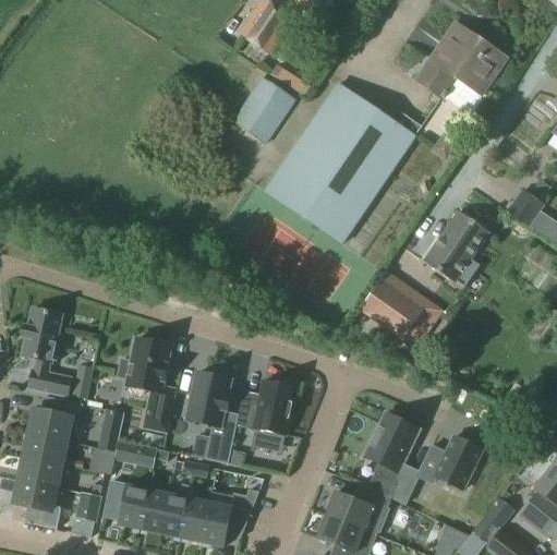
[(298,0),(317,13),(326,0),(298,0)]
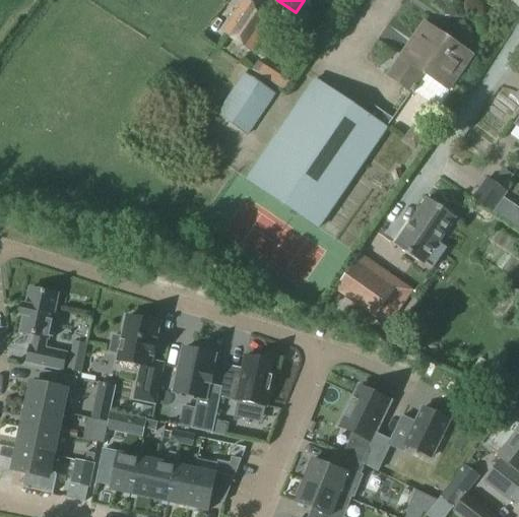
[(255,4),(233,37),(251,49),(273,16),(255,4)]
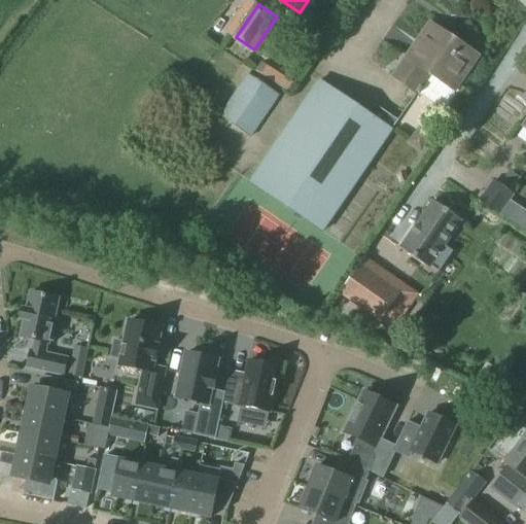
[(430,23),(394,75),(442,108),(455,89),(478,55),(430,23)]
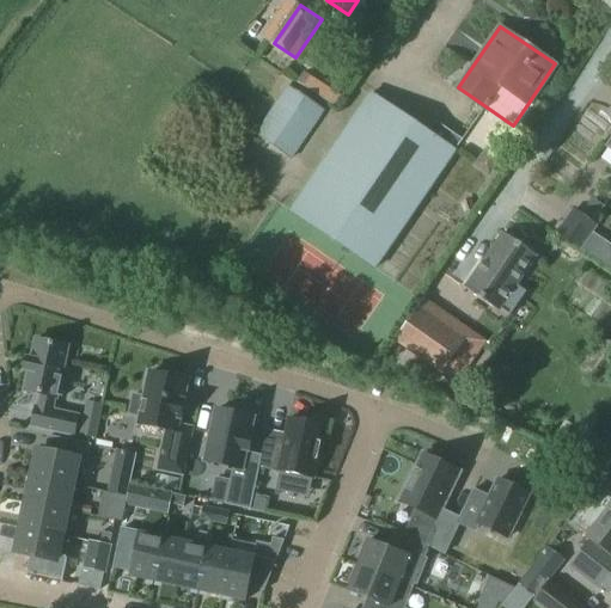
[(304,71),(298,80),(336,105),(343,96),(304,71)]
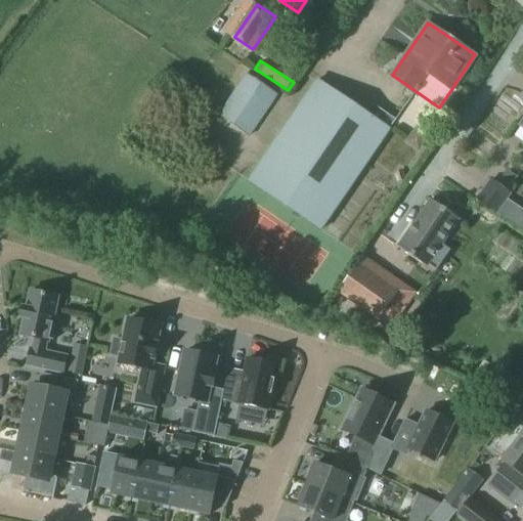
[(247,72),(219,113),(250,133),(277,92),(247,72)]
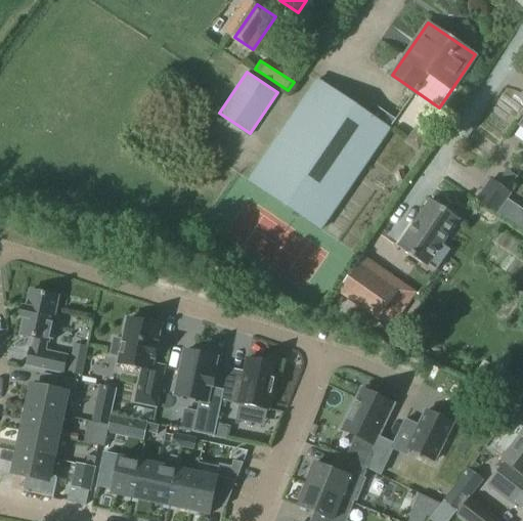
[(322,81),(253,182),(320,228),(395,118),(373,102),(366,112),(322,81)]
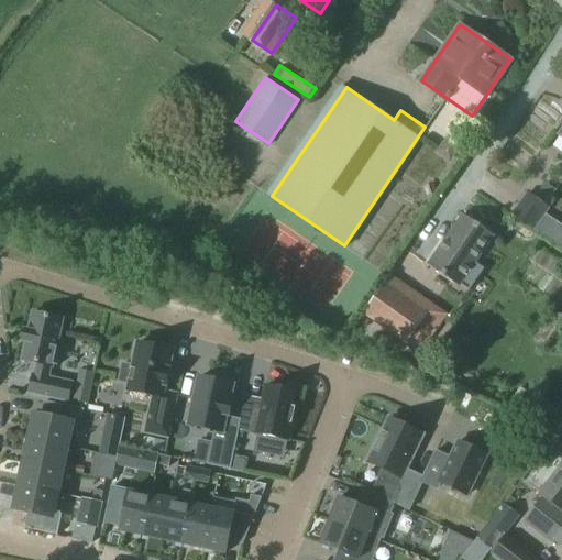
[(525,191),(510,212),(532,228),(547,206),(525,191)]
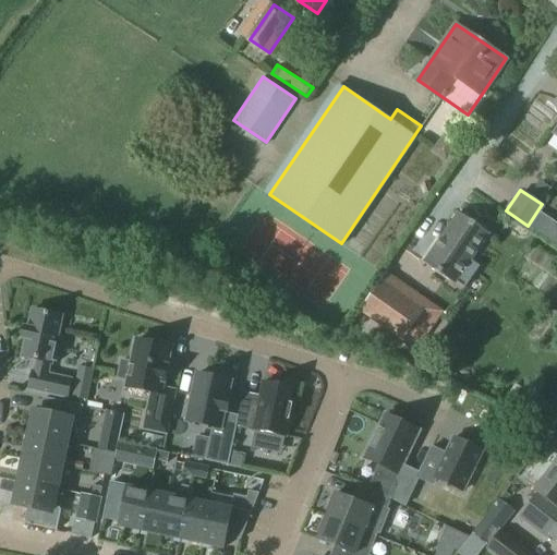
[(459,212),(424,262),(455,284),(456,281),(465,287),(480,266),(471,260),(489,232),(459,212)]
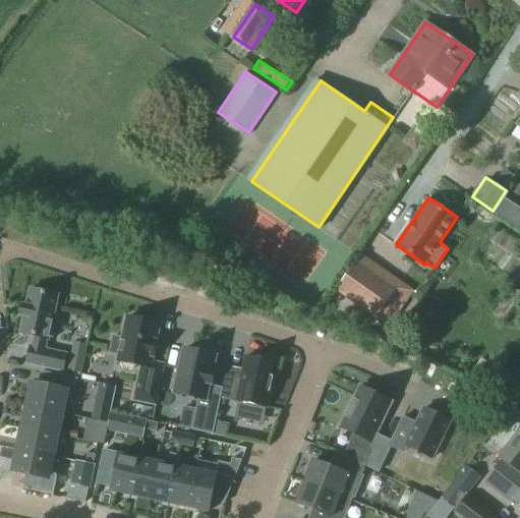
[(356,261),(337,288),(353,299),(389,325),(408,297),(371,272),(356,261)]
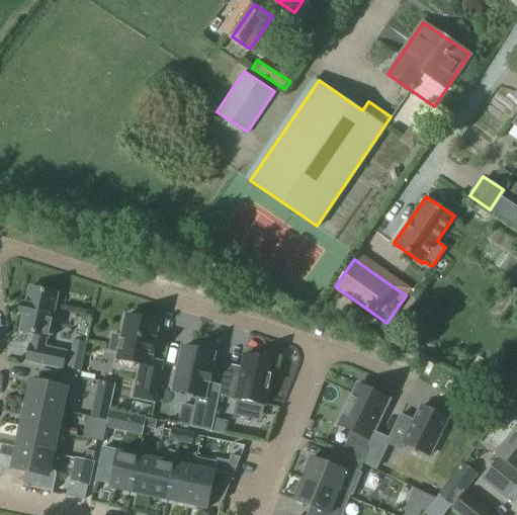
[(62,369),(66,351),(46,347),(48,336),(53,337),(57,320),(52,319),(58,292),(30,286),(26,303),(23,302),(20,312),(24,313),(20,331),(33,334),(31,344),(30,344),(26,362),(62,369)]
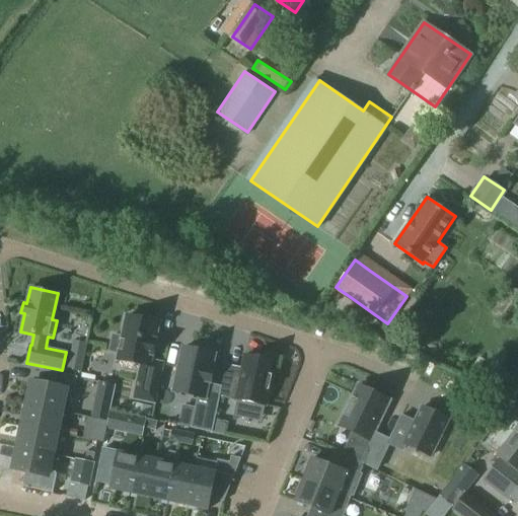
[(151,359),(159,321),(155,320),(155,316),(142,313),(141,317),(127,314),(123,336),(114,334),(111,349),(120,351),(118,358),(141,363),(133,397),(156,402),(165,362),(151,359)]
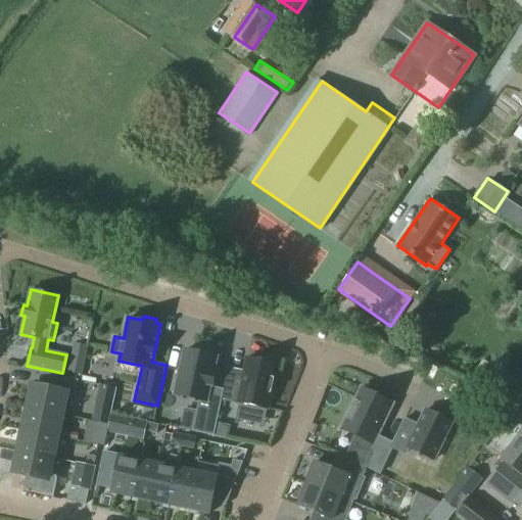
[(214,434),(222,397),(222,395),(208,392),(210,383),(212,384),(215,372),(212,372),(217,356),(209,355),(210,349),(193,345),(192,350),(185,348),(175,392),(200,398),(193,429),(214,434)]
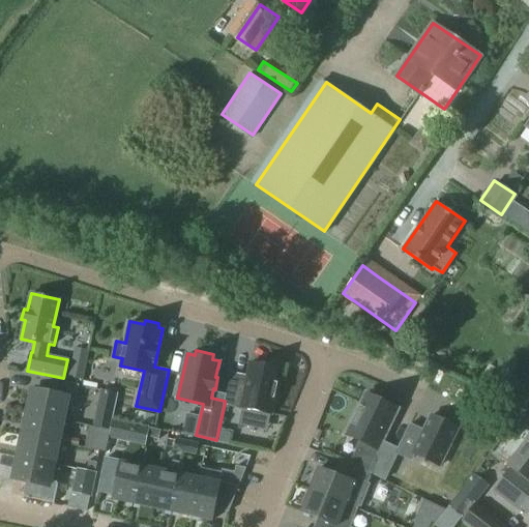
[(69,375),(83,378),(87,359),(72,356),(69,375)]
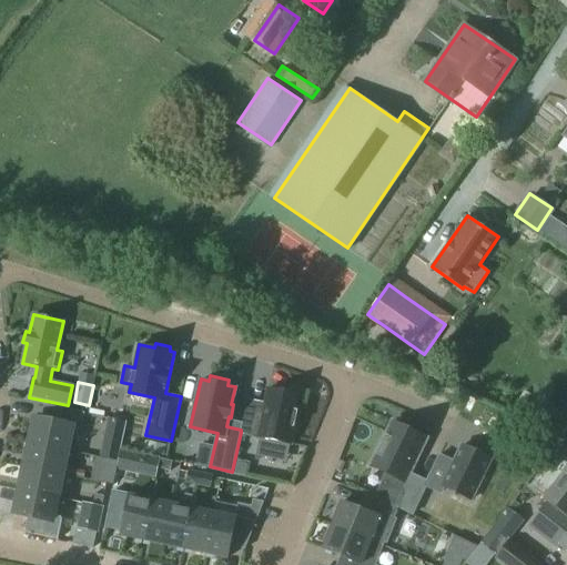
[(265,406),(247,403),(241,432),(291,442),(301,394),(269,387),(265,406)]
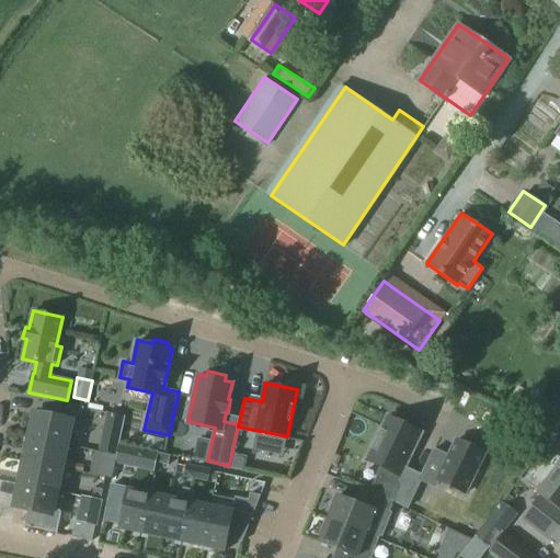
[(35,411),(30,435),(67,443),(71,419),(79,420),(81,406),(44,397),(41,412),(35,411)]
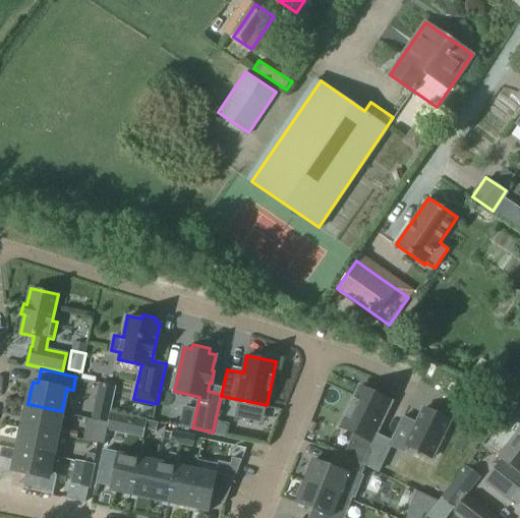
[(359,386),(340,425),(370,441),(360,462),(363,463),(378,470),(390,443),(389,443),(391,441),(376,434),(391,401),(359,386)]
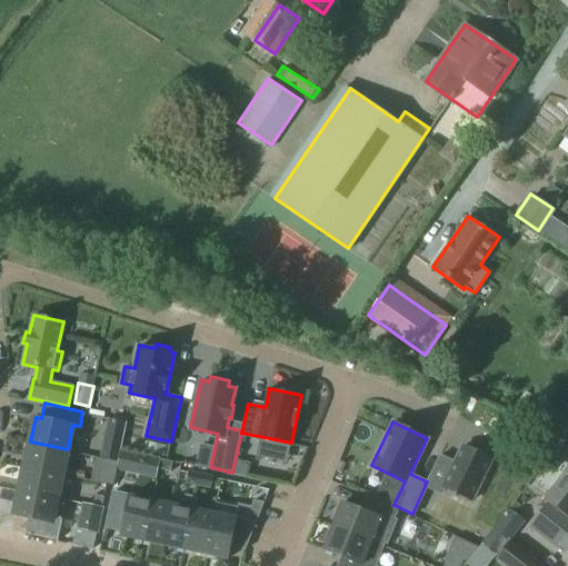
[(68,449),(30,442),(26,465),(62,473),(68,449)]
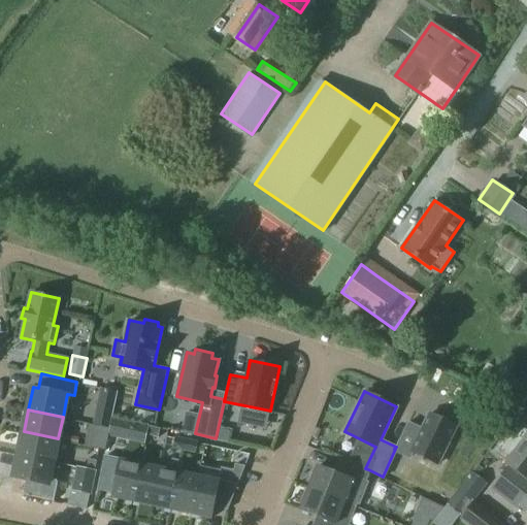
[(408,421),(396,447),(394,449),(395,449),(409,456),(413,450),(438,462),(456,426),(429,413),(422,427),(408,421)]
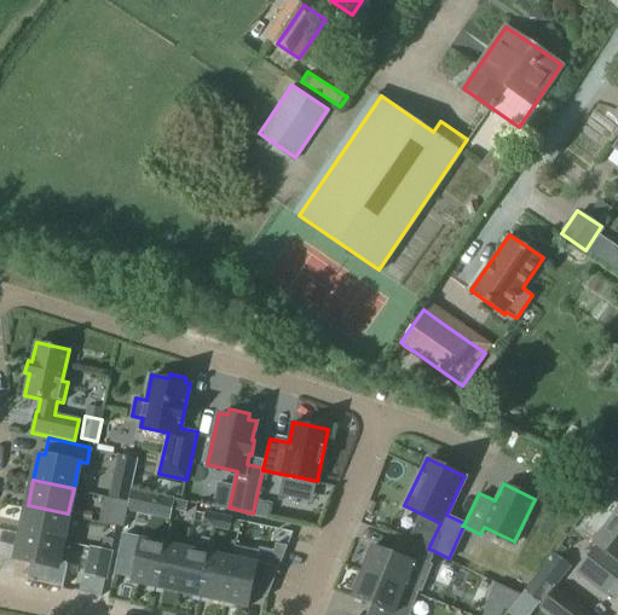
[(607,485),(576,524),(582,529),(585,532),(617,556),(617,492),(612,488),(607,485)]
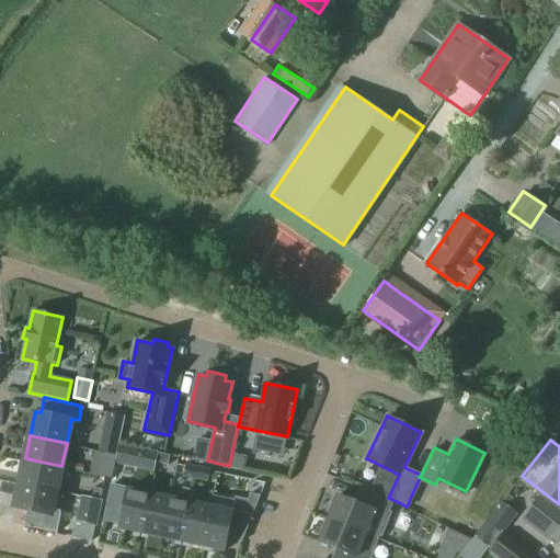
[(110,441),(107,452),(117,454),(120,443),(110,441)]
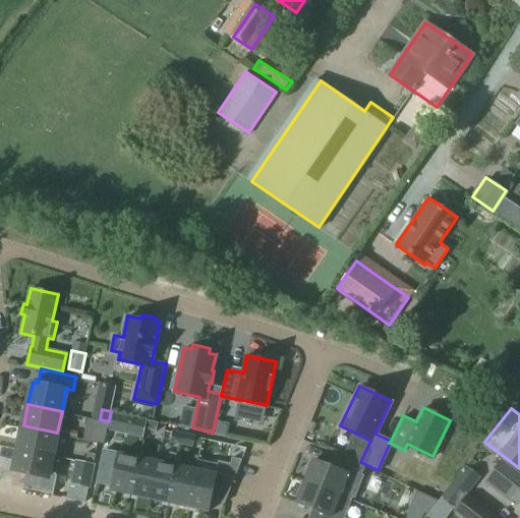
[(123,430),(143,435),(146,427),(147,418),(126,414),(123,430)]
